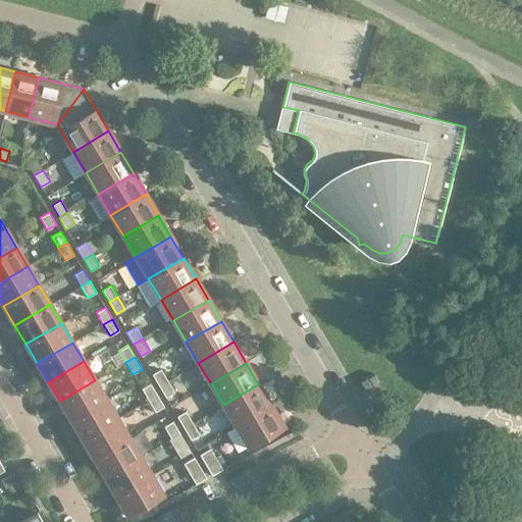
[(160,369),(152,374),(159,386),(167,381),(160,369)]
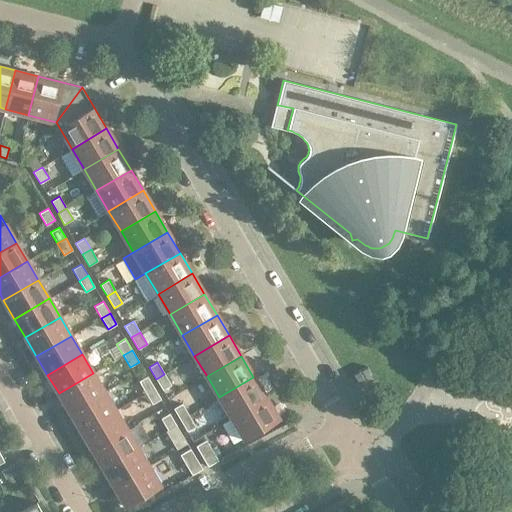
[(352,374),(352,375),(356,382),(357,382),(371,375),(371,374),(367,366),(366,366),(352,374)]
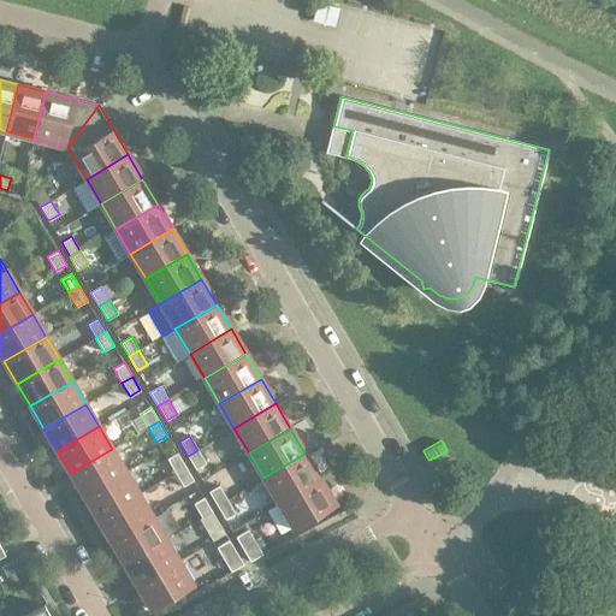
[(125,472),(112,449),(71,473),(84,496),(125,472)]
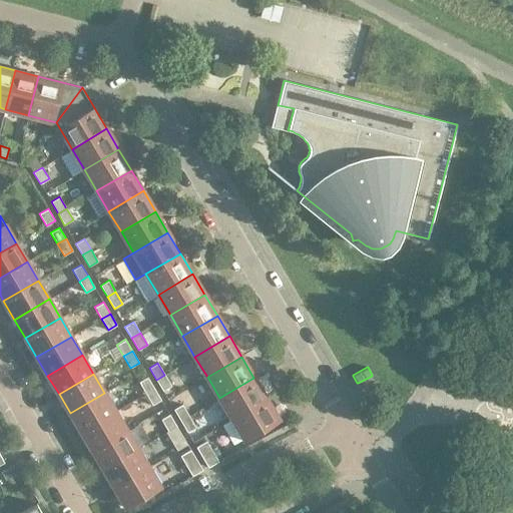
[(171,386),(164,375),(156,380),(163,391),(171,386)]
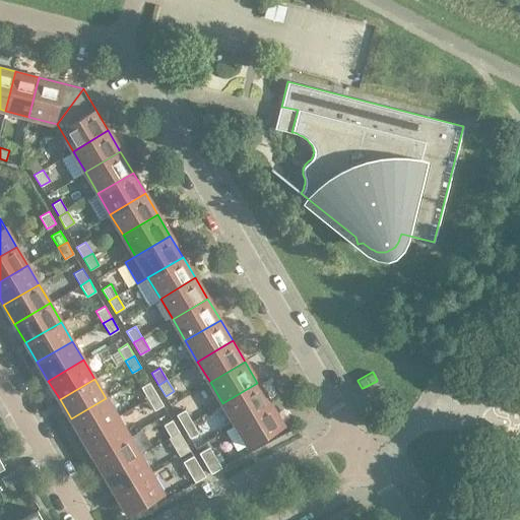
[(141,387),(147,399),(156,393),(149,382),(141,387)]
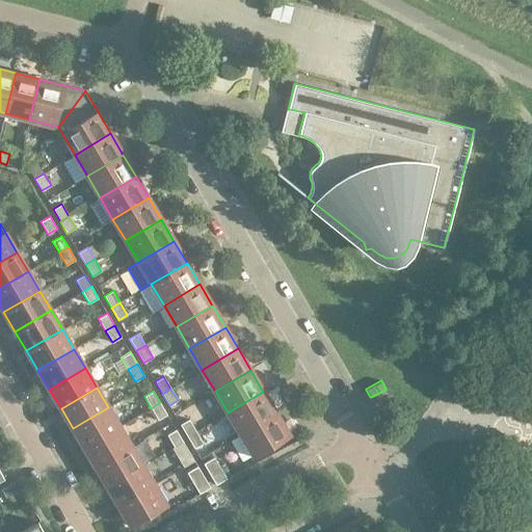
[(276,413),(263,392),(228,413),(240,434),(276,413)]
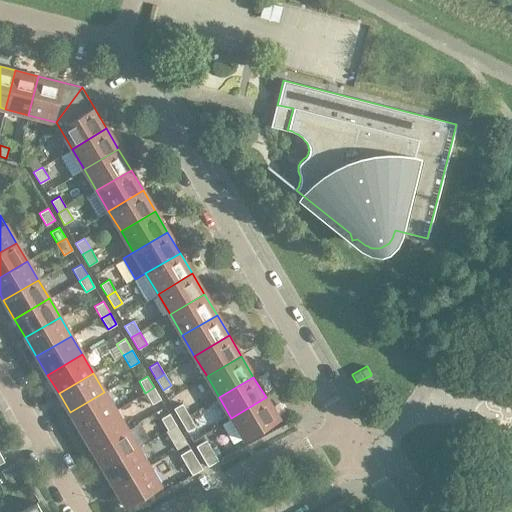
[(161,399),(154,387),(145,393),(152,404),(161,399)]
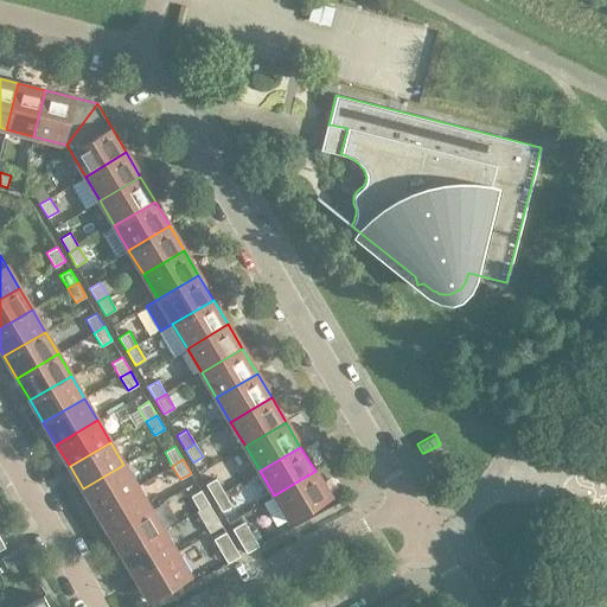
[(136,486),(123,465),(83,489),(96,511),(136,486)]
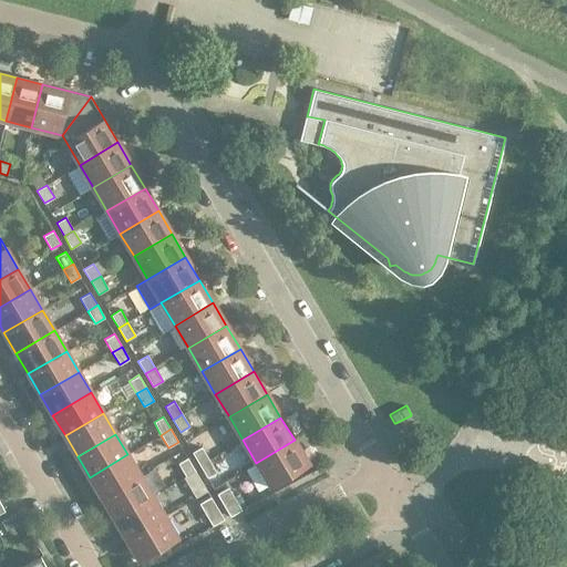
[(308,464),(295,440),(256,463),(270,486),(308,464)]
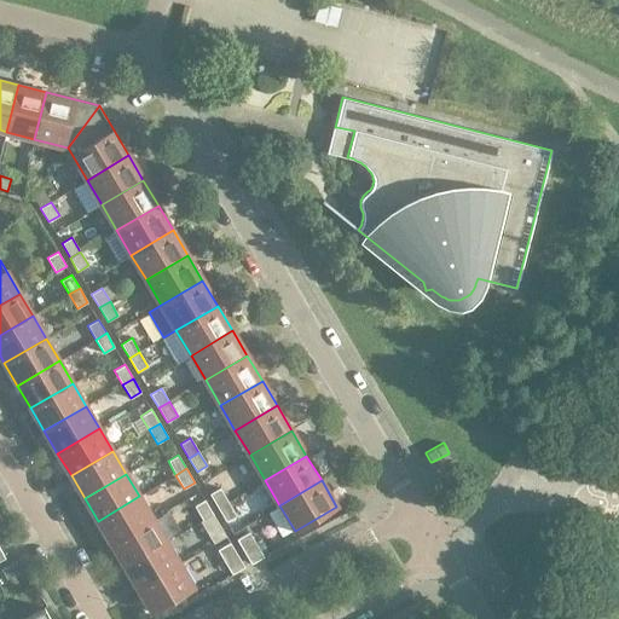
[(220,487),(209,493),(218,508),(229,502),(220,487)]
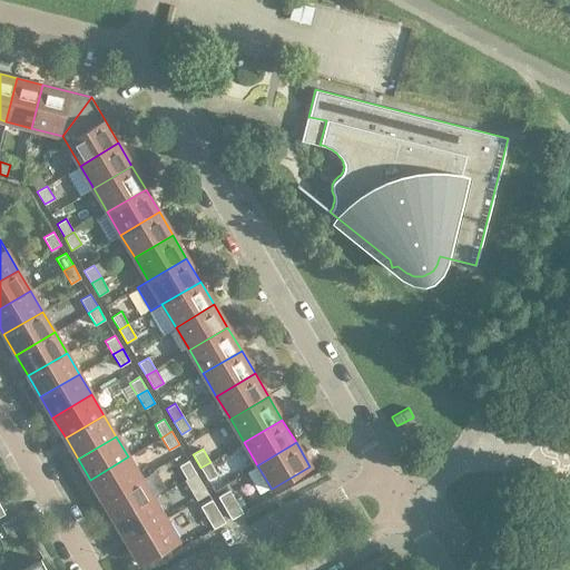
[(140,478),(128,457),(90,480),(102,500),(140,478)]
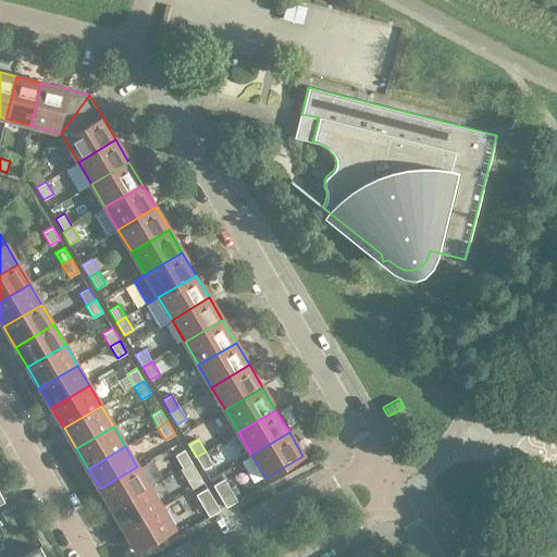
[(184,449),(175,455),(182,468),(192,462),(184,449)]
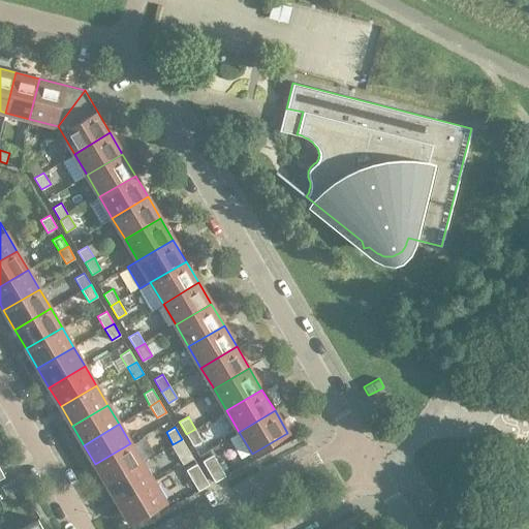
[(203,440),(195,429),(186,434),(193,446),(203,440)]
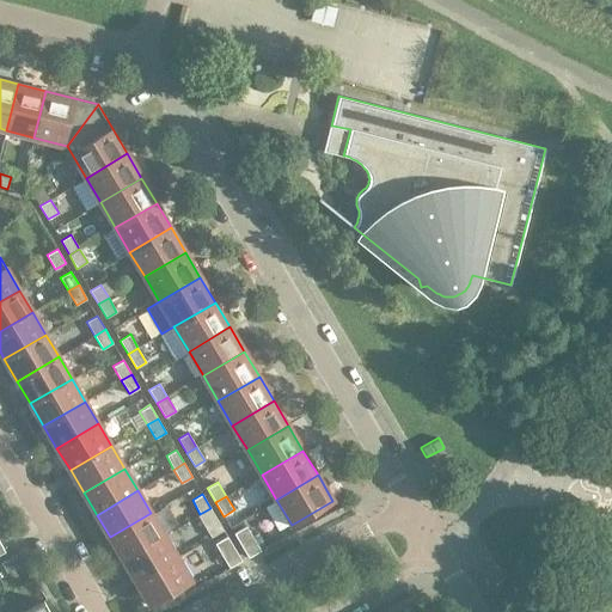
[(224,530),(210,508),(199,515),(212,537),(224,530)]
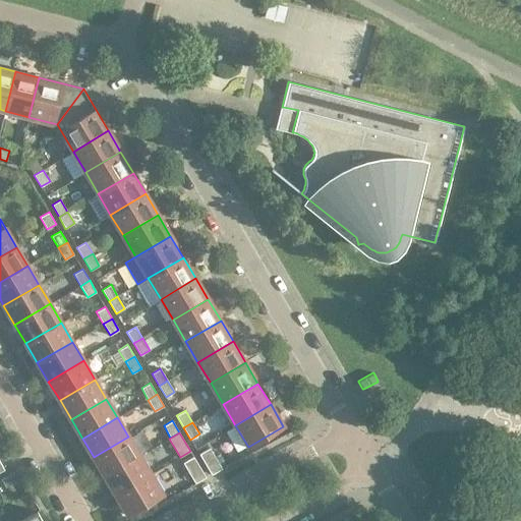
[(139,456),(128,437),(94,457),(105,476),(139,456)]
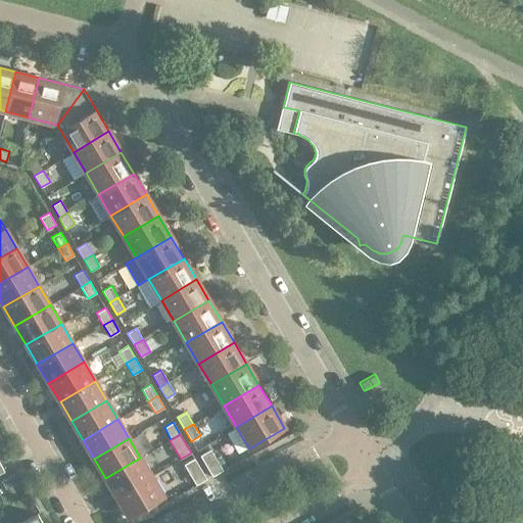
[(210,449),(199,456),(212,476),(223,470),(210,449)]
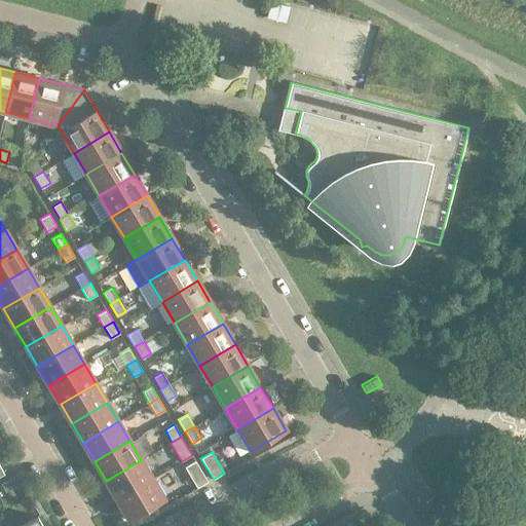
[(152,479),(141,460),(106,481),(117,500),(152,479)]
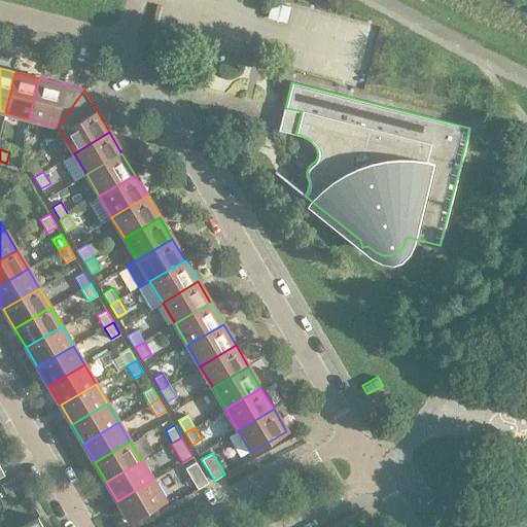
[(208,483),(196,461),(185,467),(198,489),(208,483)]
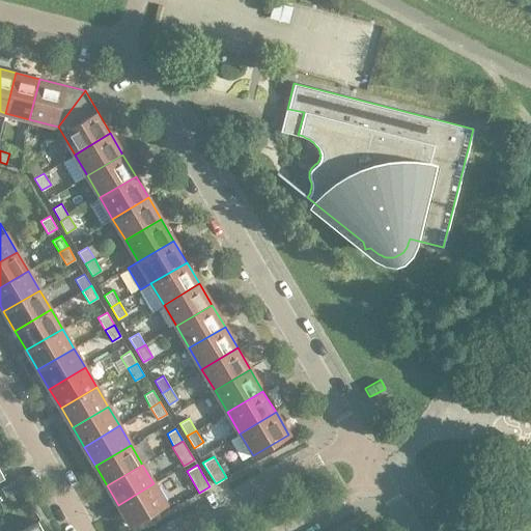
[(2,486),(7,497),(22,488),(17,479),(2,486)]
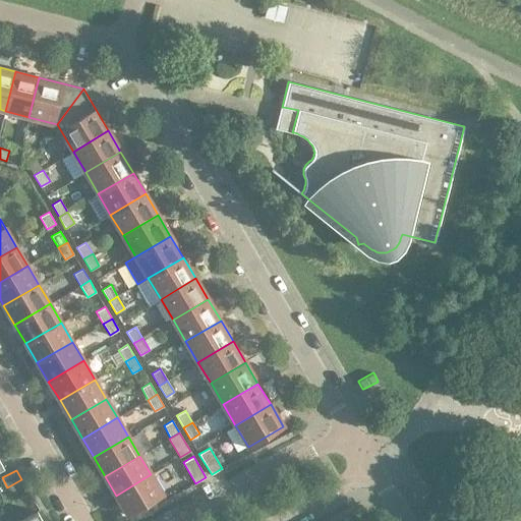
[(163,495),(151,474),(116,496),(127,515),(163,495)]
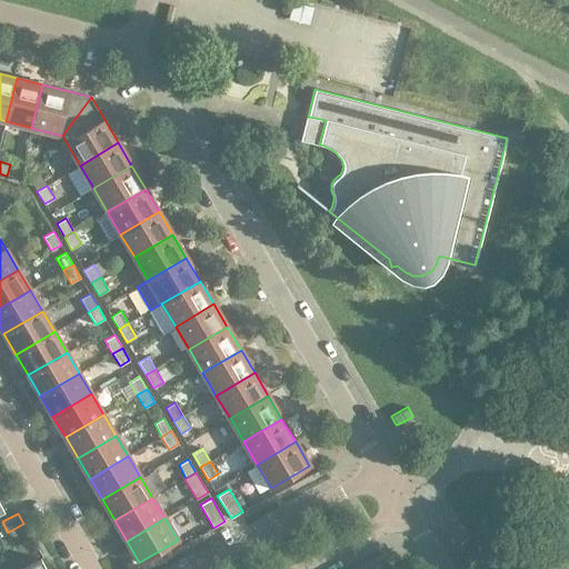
[(21,568),(46,568),(40,559),(21,568)]
